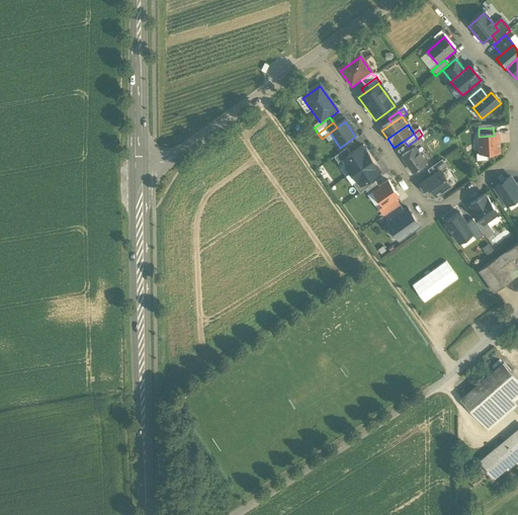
[(479,137),(480,156),(500,155),(499,136),(494,136),(479,137)]
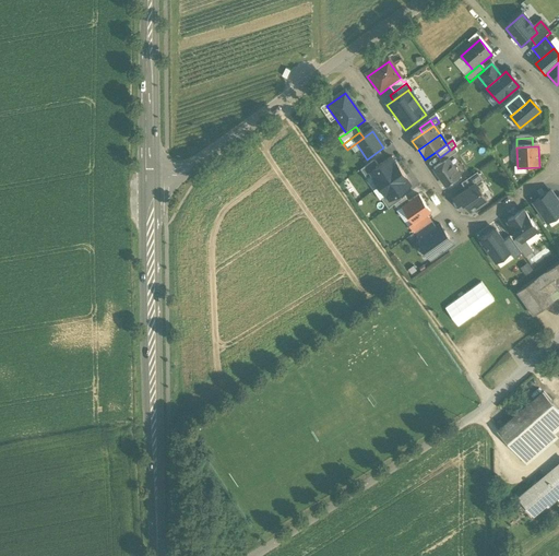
[(440,157),(437,160),(441,165),(448,162),(458,154),(453,148),(451,150),(450,150),(440,157)]
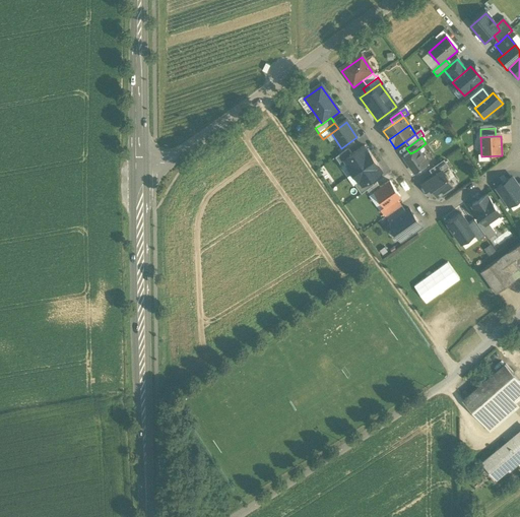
[(352,156),(344,163),(346,165),(353,175),(374,162),(369,153),(368,153),(364,148),(352,156)]
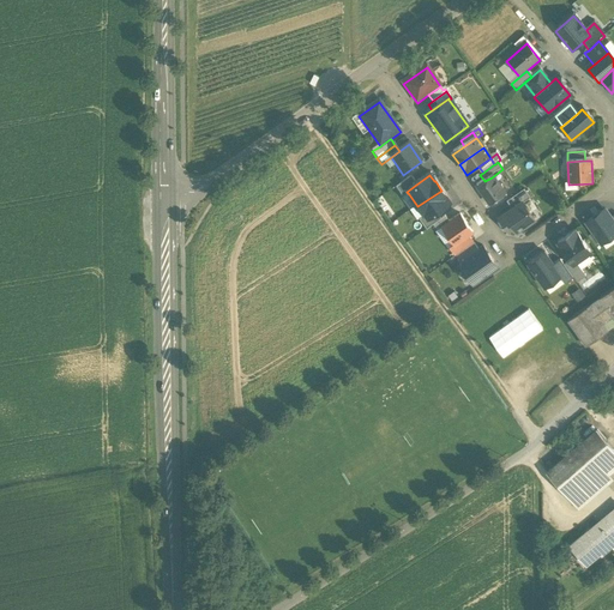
[(505,197),(492,177),(485,181),(476,188),(489,207),(505,197)]
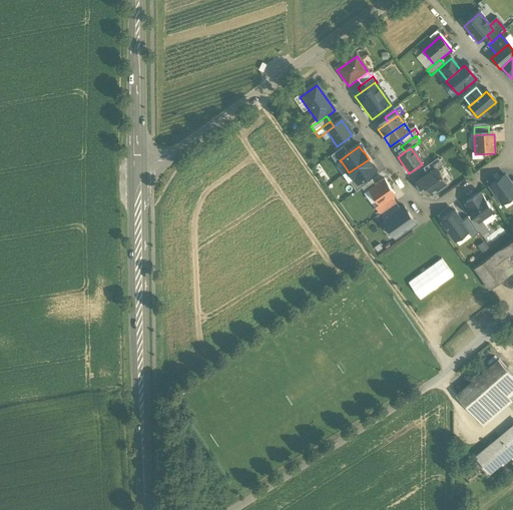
[(344,149),(331,157),(337,166),(342,162),(340,160),(348,154),(344,149)]
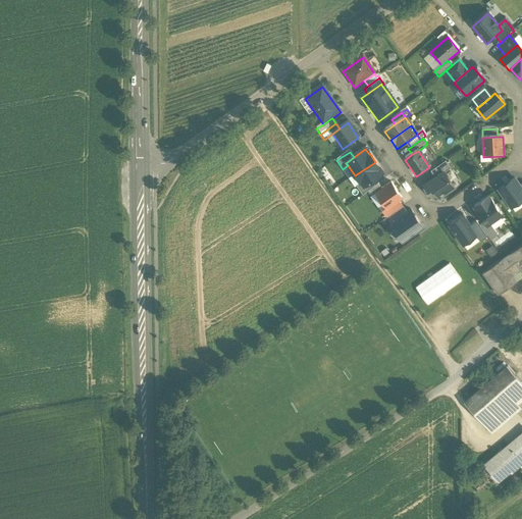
[(375,162),(355,175),(361,185),(363,188),(371,183),(382,174),(379,168),(375,162)]
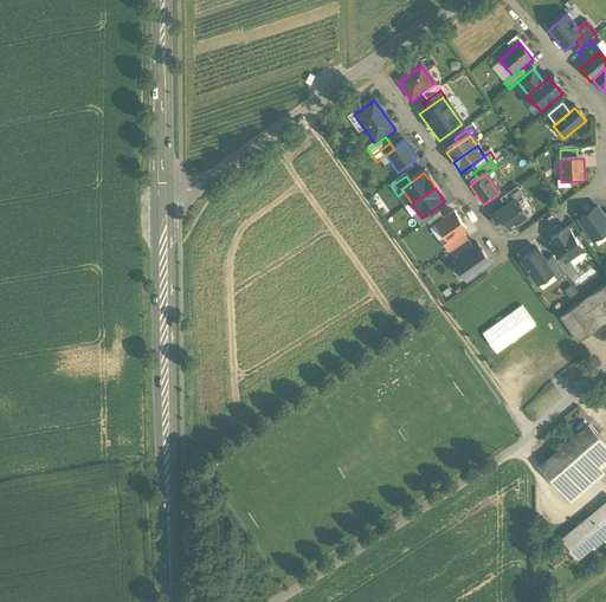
[(517,189),(500,201),(505,209),(515,202),(516,204),(523,198),(517,189)]
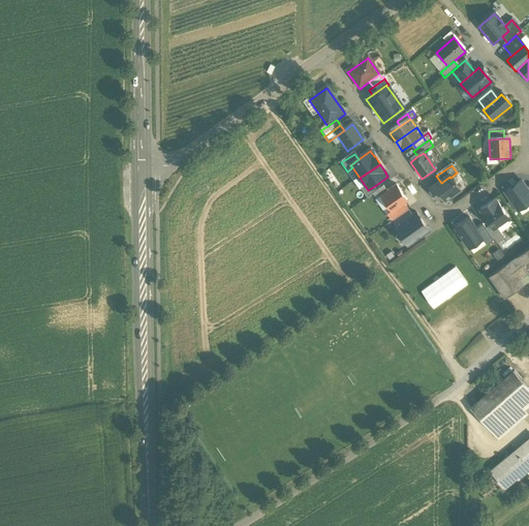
[(441,183),(430,190),(438,202),(442,198),(445,203),(461,191),(450,178),(449,177),(441,183)]
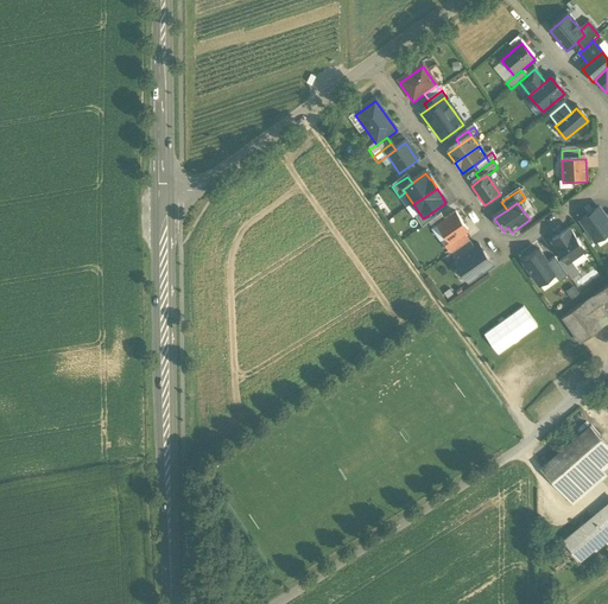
[(599,210),(593,215),(591,217),(589,218),(588,218),(581,223),(595,243),(607,234),(607,223),(606,220),(599,210)]
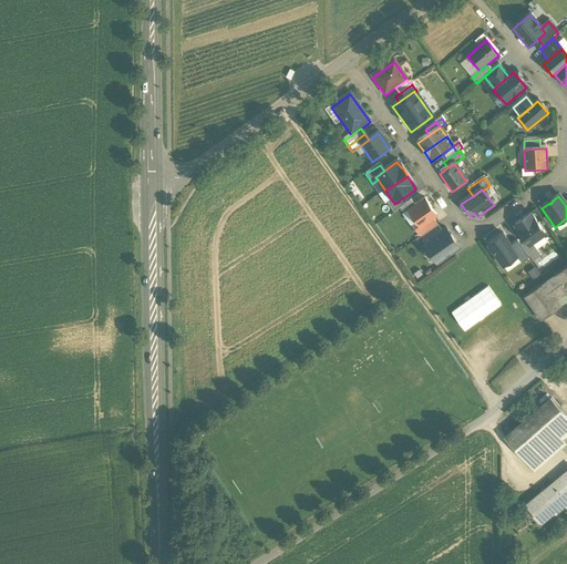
[(403,198),(394,204),(392,201),(388,205),(394,214),(408,205),(403,198)]
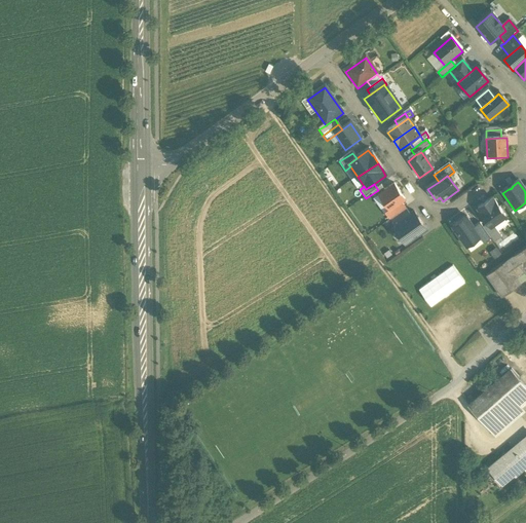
[(395,186),(379,196),(389,212),(401,204),(405,201),(395,186)]
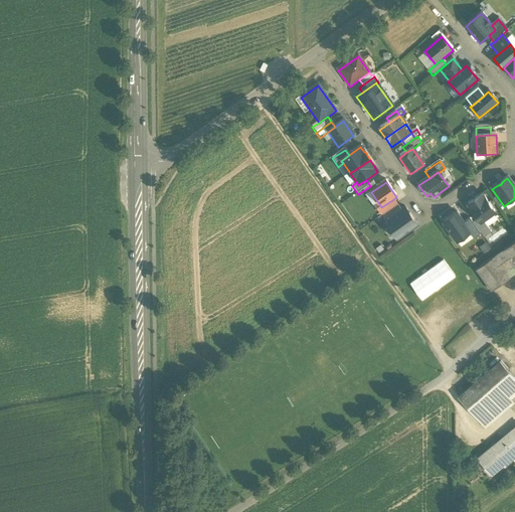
[(482,196),(468,206),(479,221),(481,225),(483,223),(495,214),(482,196)]
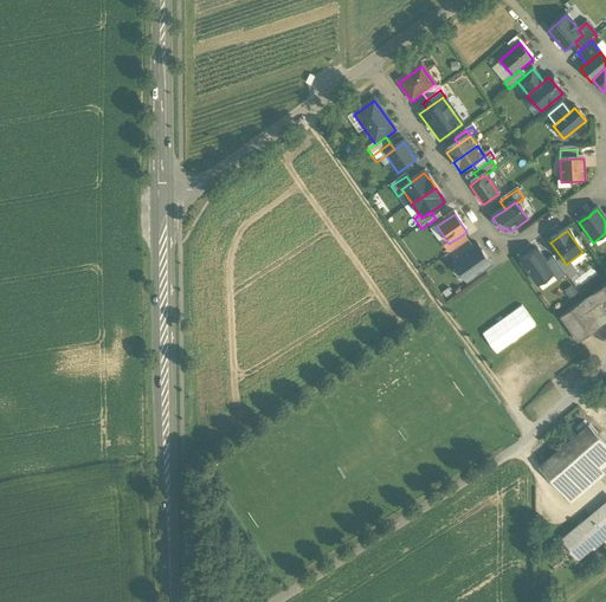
[(449,244),(444,247),(450,254),(466,243),(462,235),(449,244)]
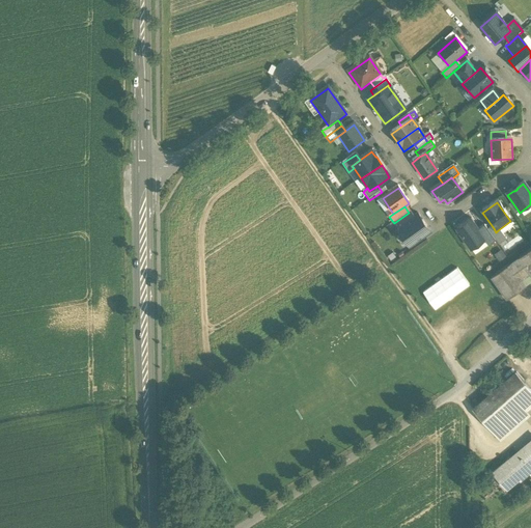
[(409,213),(394,223),(398,229),(414,219),(410,213),(409,213)]
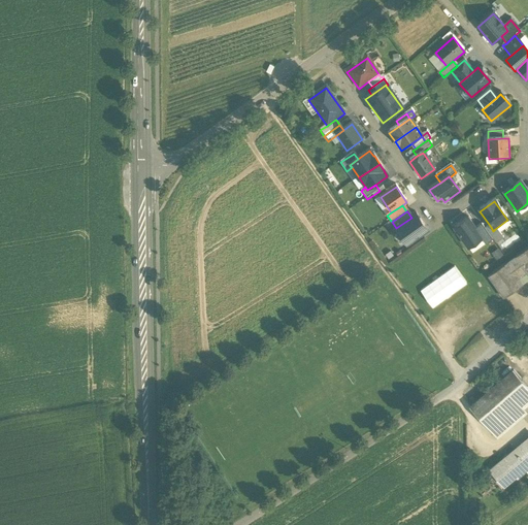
[(396,228),(395,229),(407,247),(426,233),(423,228),(424,227),(416,215),(411,218),(396,228)]
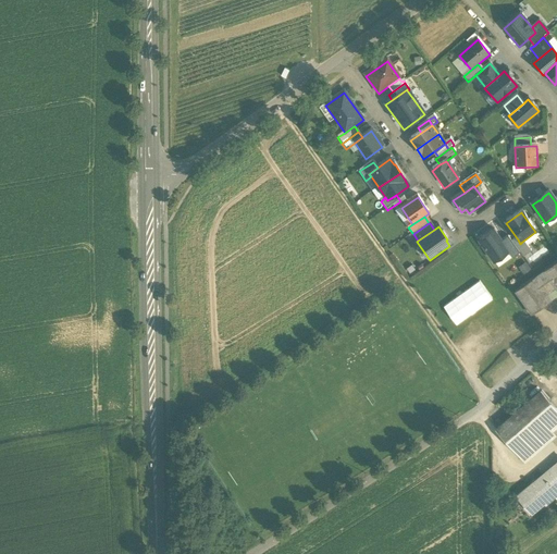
[(502,243),(494,232),(479,242),(494,263),(508,254),(509,253),(502,243)]
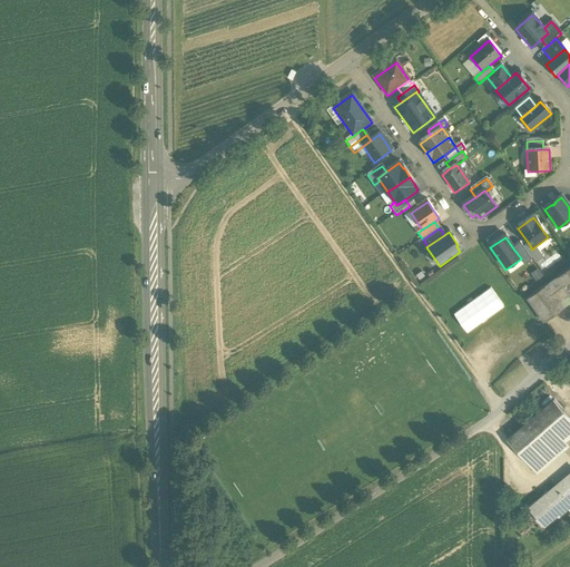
[(524,250),(520,244),(513,248),(521,258),(520,260),(524,265),(531,261),(524,250)]
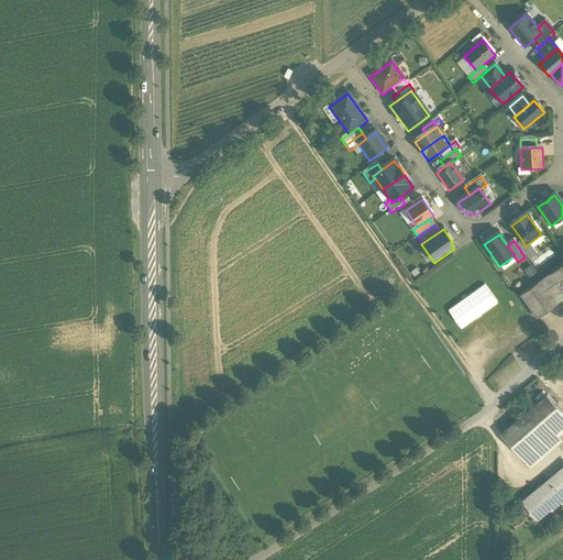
[(528,244),(526,246),(523,242),(518,246),(525,257),(529,262),(537,256),(528,244)]
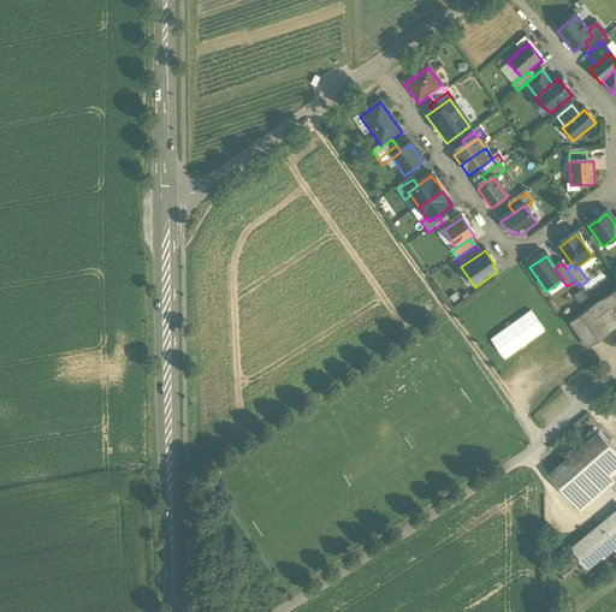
[(615,291),(602,302),(603,302),(615,320),(615,321),(615,291)]
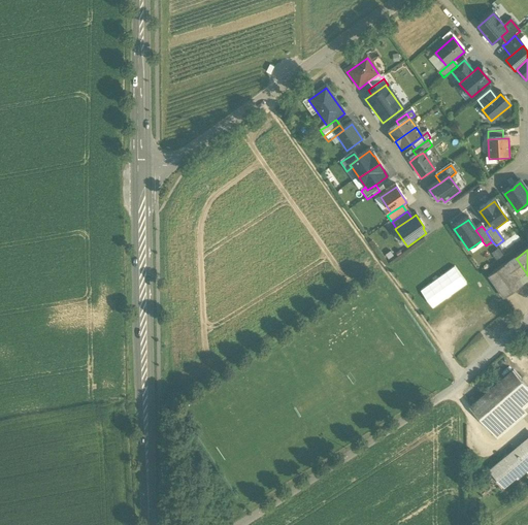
[(527,274),(517,259),(507,266),(518,281),(527,274)]
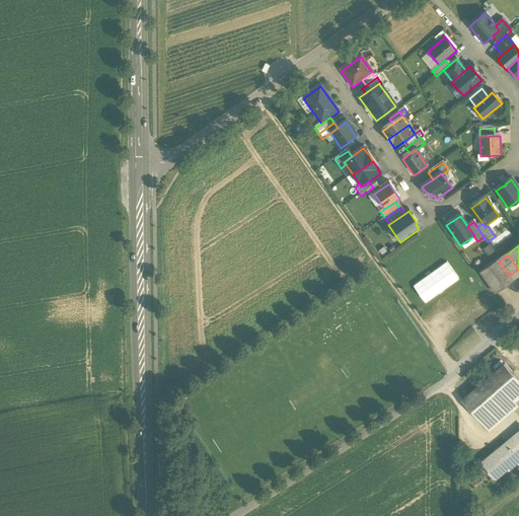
[(499,262),(498,261),(479,274),(496,295),(514,283),(509,276),(499,262)]
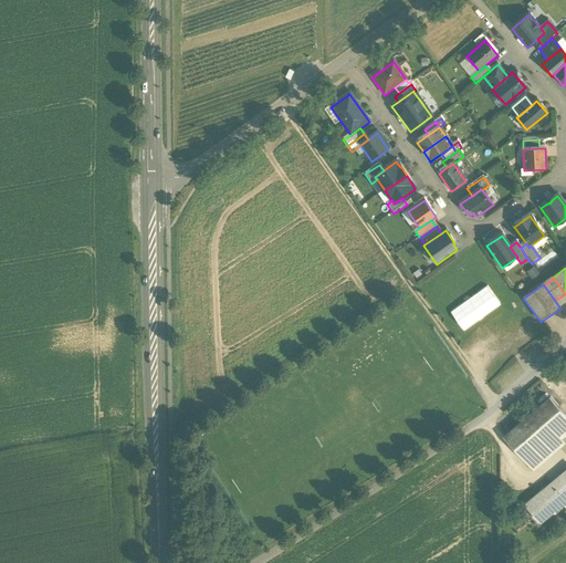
[(561,389),(561,387),(561,384),(558,382),(556,379),(553,379),(551,379),(548,382),(546,384),(546,387),(546,389),(548,392),(551,394),(553,394),(556,394),(558,392),(561,389)]
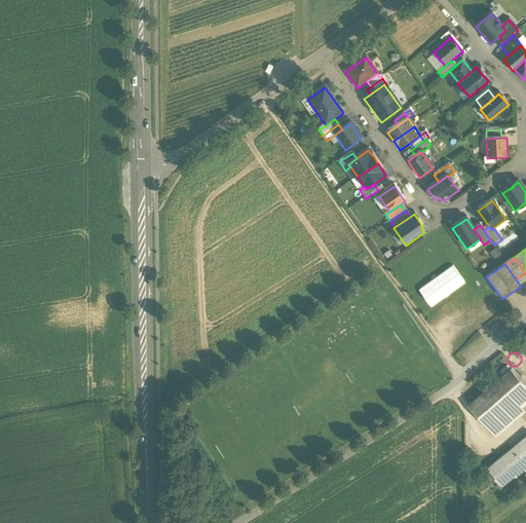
[(525,404),(525,388),(512,372),(470,409),(495,439),(510,425),(506,421),(525,404)]
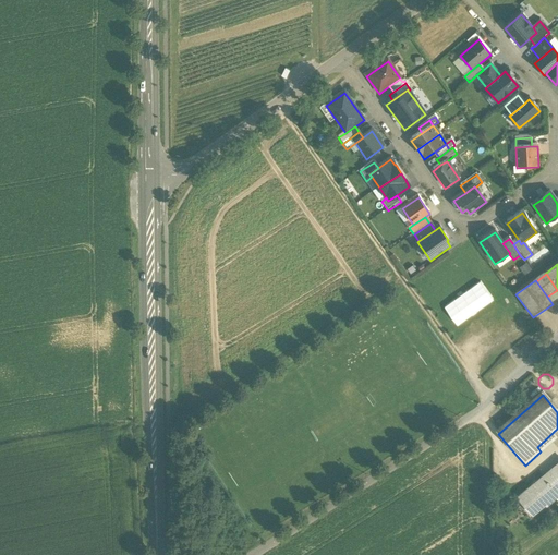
[(557,481),(552,473),(534,489),(533,487),(518,501),(532,517),(545,506),(546,507),(556,499),(554,497),(557,493),(557,481)]
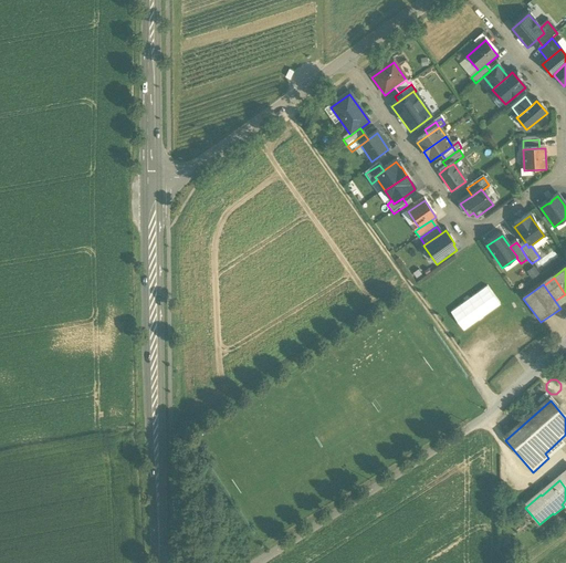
[(513,551),(503,552),(505,562),(515,562),(513,551)]
